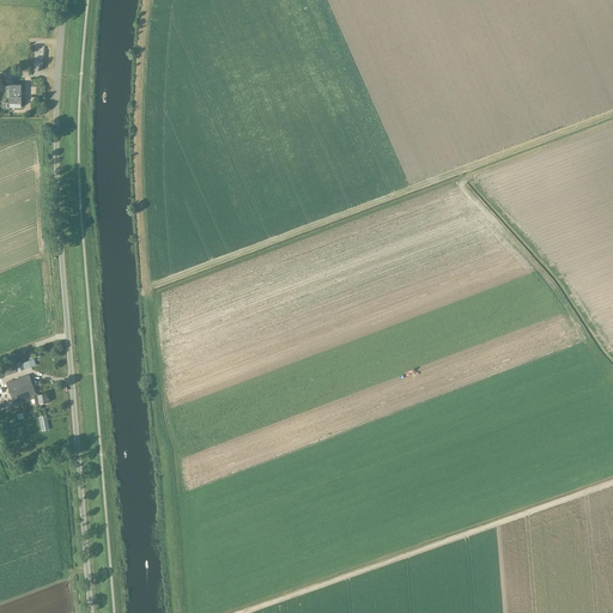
[(7,108),(22,108),(20,85),(10,85),(10,103),(7,103),(7,108)]
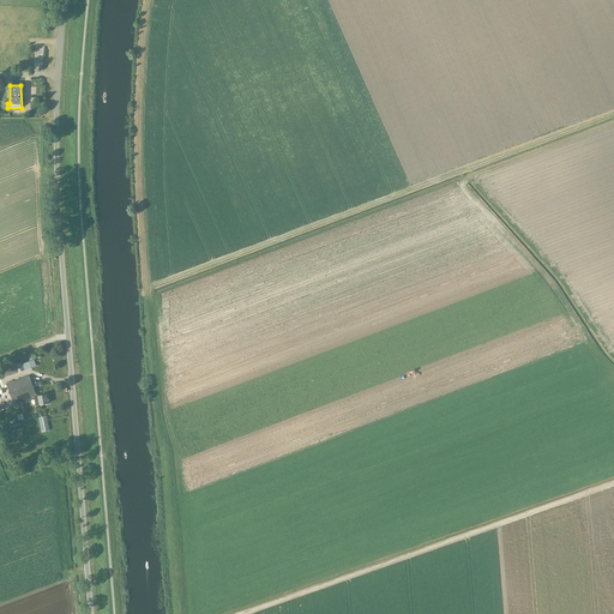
[(22,362),(14,365),(18,372),(29,368),(28,366),(35,363),(34,360),(22,363),(22,362)]
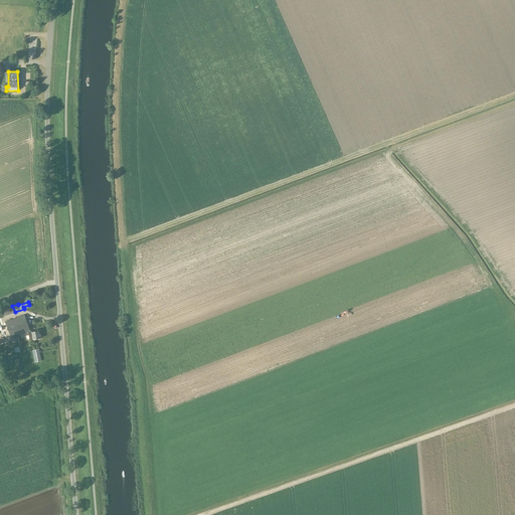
[(11,305),(0,308),(0,317),(13,313),(11,305)]
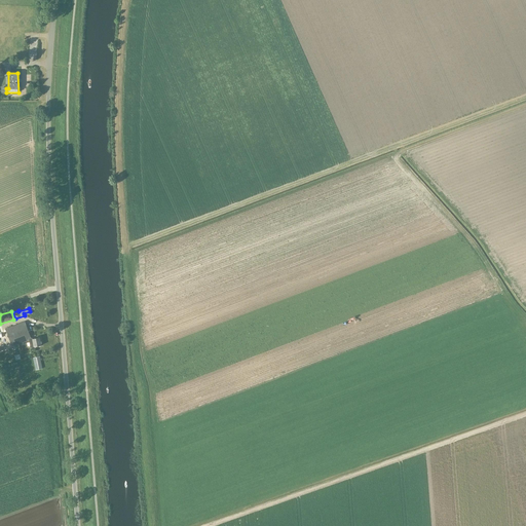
[(12,346),(13,350),(20,348),(19,344),(30,339),(31,346),(34,346),(41,345),(40,337),(31,339),(25,322),(5,329),(12,346)]
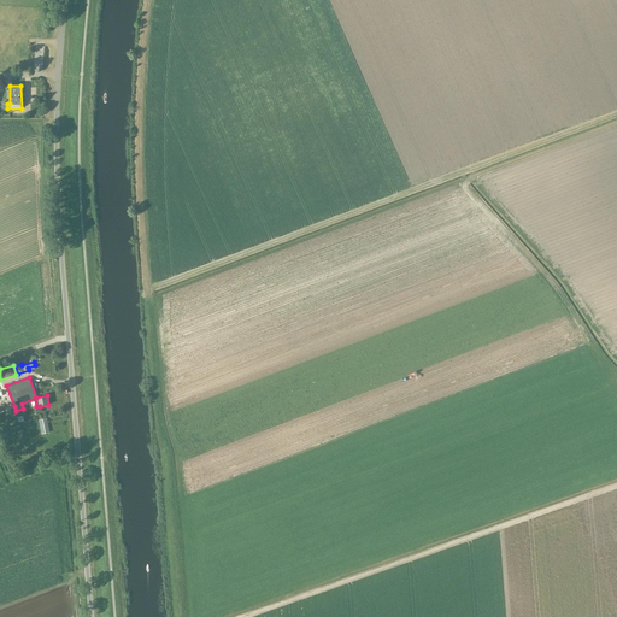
[(50,433),(46,418),(39,421),(41,434),(50,433)]
